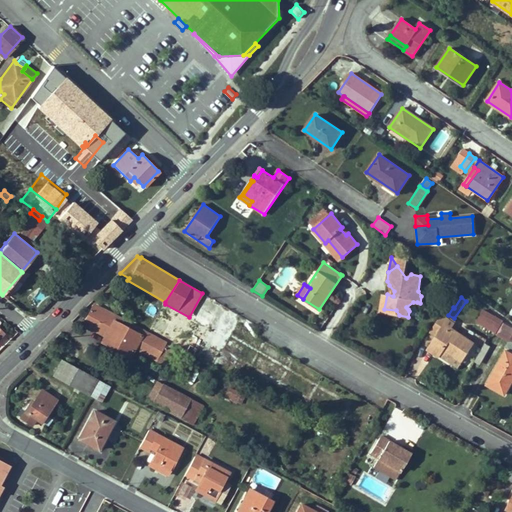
[(167,342),(93,303),(91,308),(165,346),(167,342)]
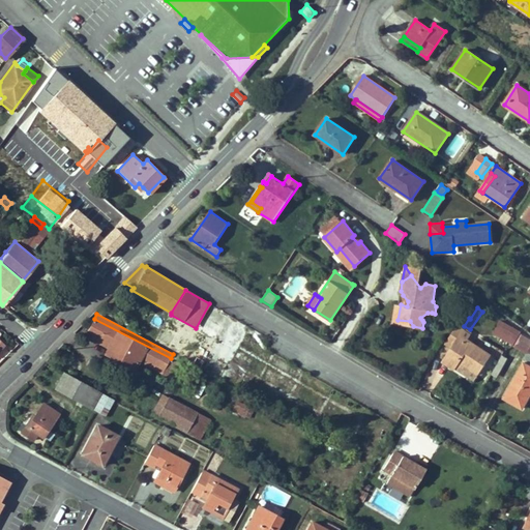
[(171,315),(154,343),(218,379),(234,351),(196,328),(171,315)]
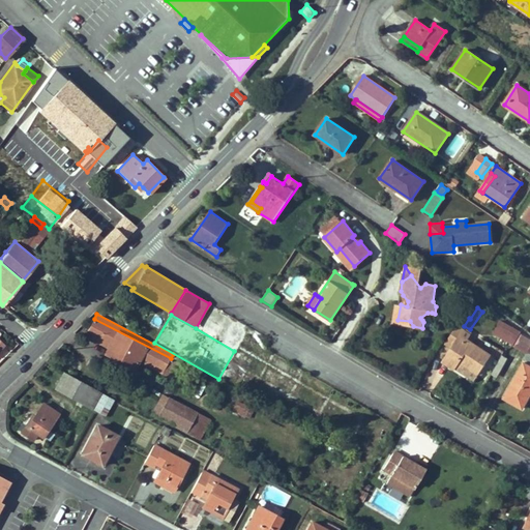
[(179,363),(171,358),(94,319),(85,336),(108,348),(105,354),(135,370),(140,361),(172,378),(179,363)]
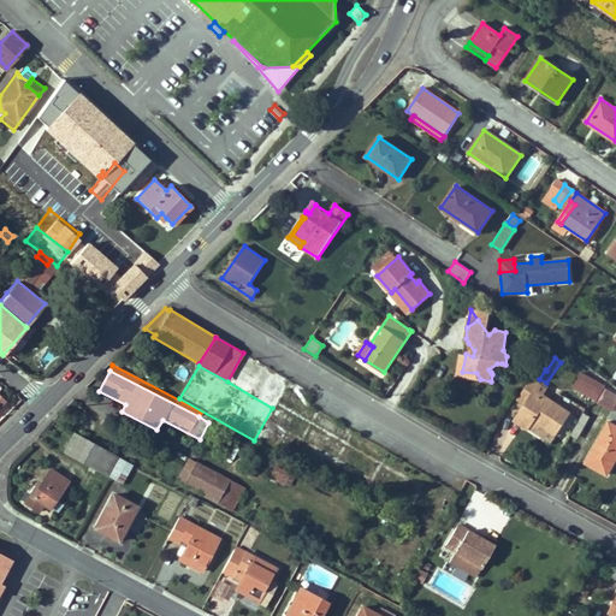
[(573,386),(598,401),(605,388),(606,386),(581,372),(573,386)]
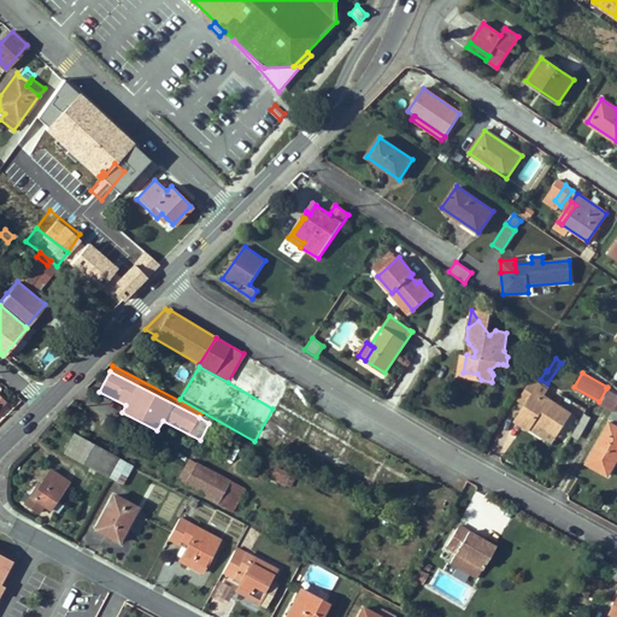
[(528,405),(517,421),(530,429),(535,422),(557,435),(571,412),(545,395),(538,391),(541,385),(534,378),(519,399),(528,405)]
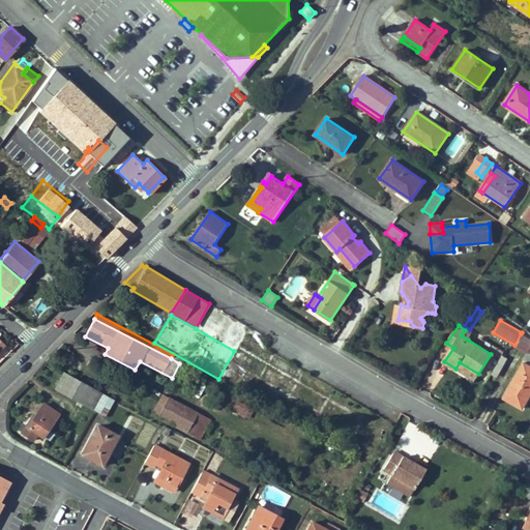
[(468,340),(471,334),(465,330),(462,335),(468,340)]
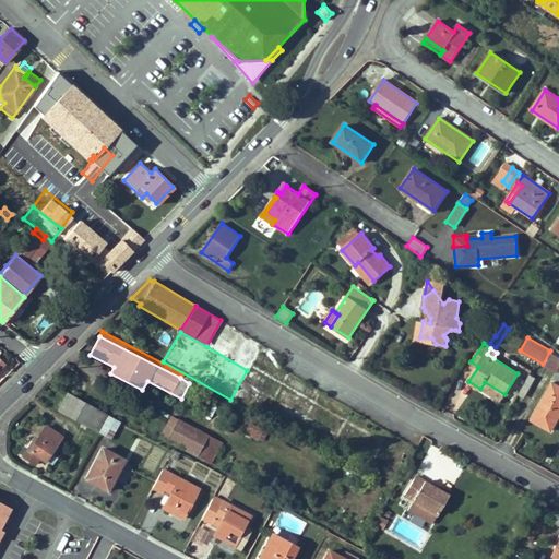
[(558,356),(549,352),(543,364),(542,365),(558,373),(558,356)]
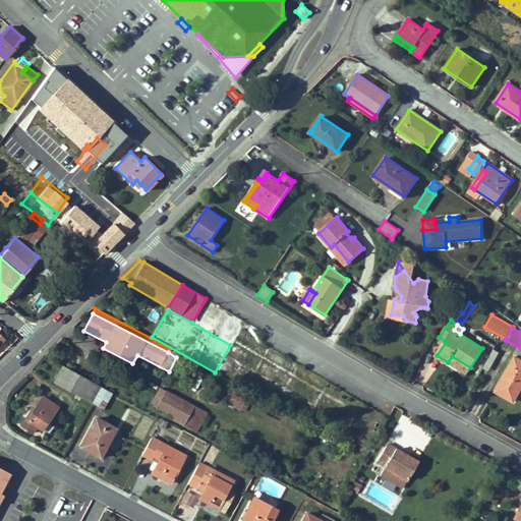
[(236,341),(228,357),(257,371),(266,355),(236,341)]
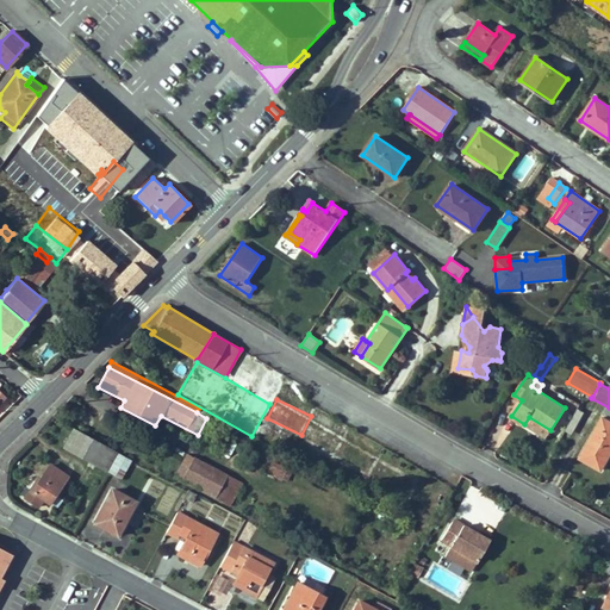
[(570,423),(577,427),(583,415),(577,410),(570,423)]
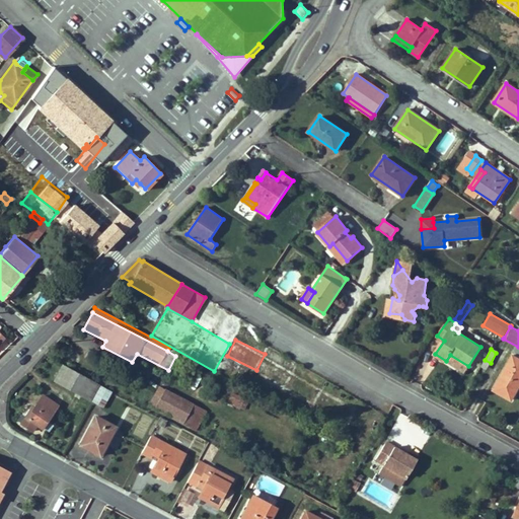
[(518,386),(518,359),(513,357),(494,390),(511,400),(518,386)]
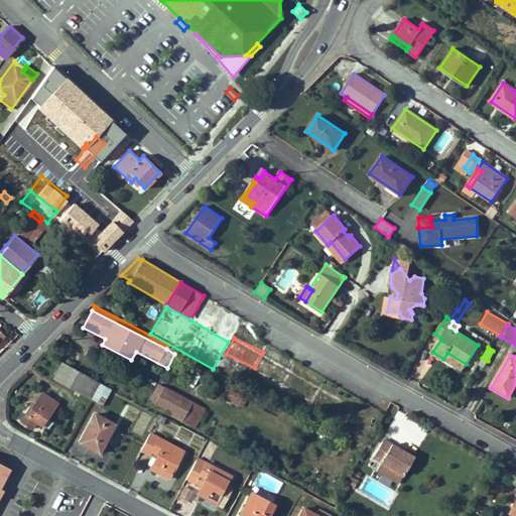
[(484,367),(488,361),(482,358),(479,363),(484,367)]
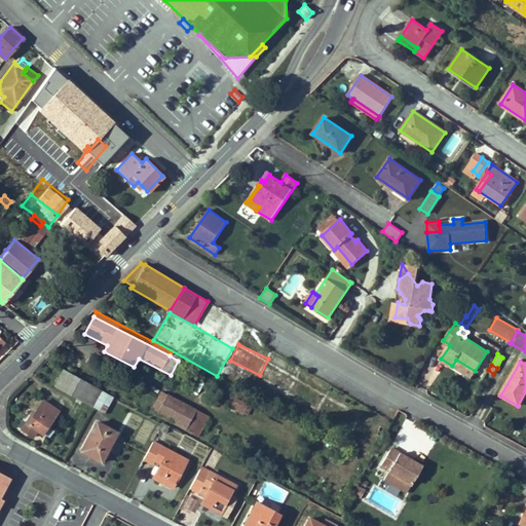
[(92,407),(101,390),(64,371),(55,386),(92,407)]
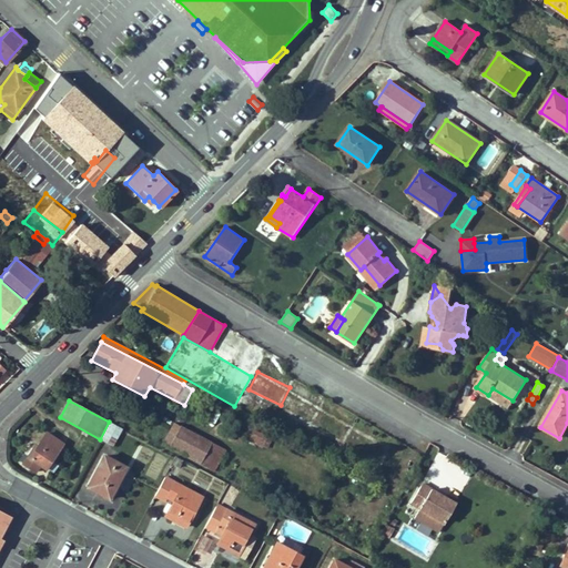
[(226,450),(174,422),(162,444),(215,473),(226,450)]
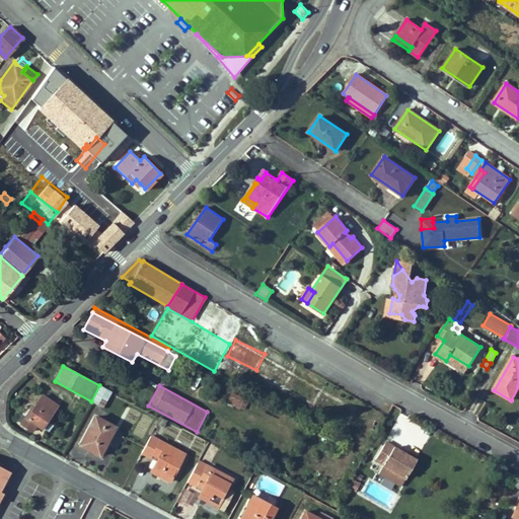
[(112,392),(100,386),(92,401),(102,408),(112,392)]
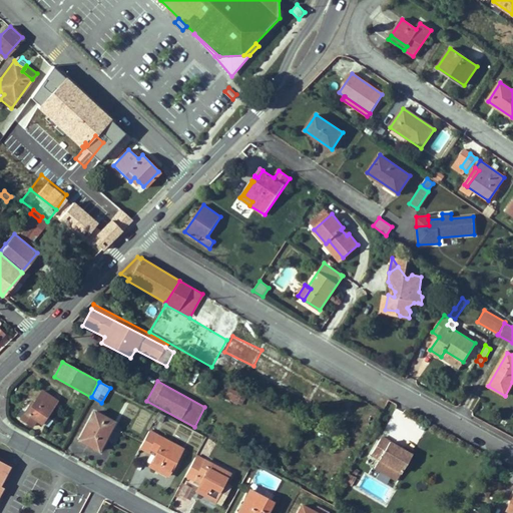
[(32,406),(30,405),(20,419),(32,426),(36,421),(41,424),(57,401),(42,391),(32,406)]
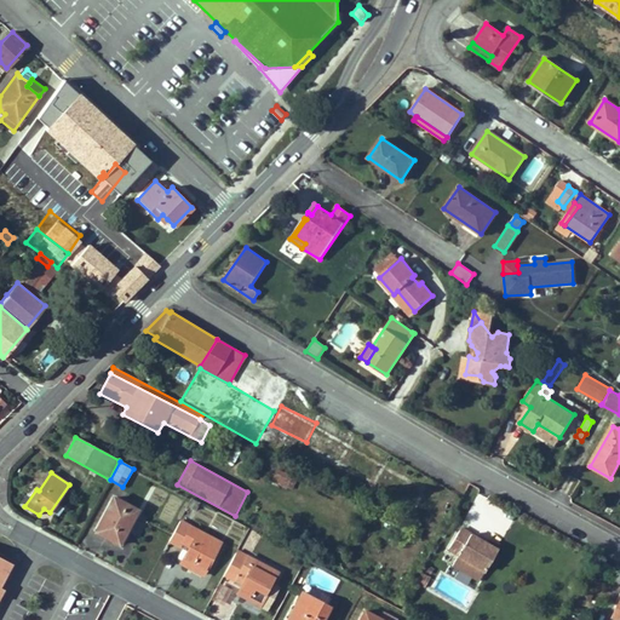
[(126,504),(114,497),(95,533),(119,545),(137,512),(125,506),(126,504)]
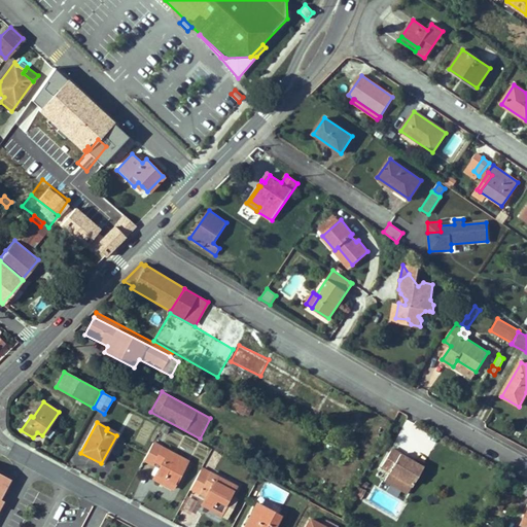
[(170,428),(164,425),(161,430),(167,433),(170,428)]
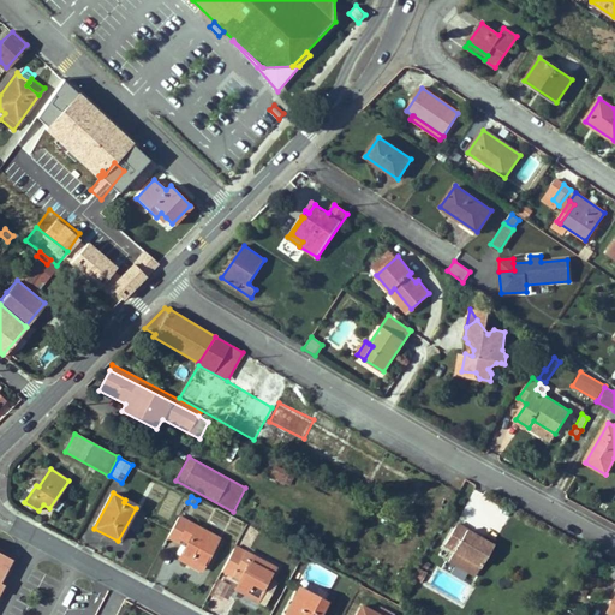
[(179,517),(168,537),(180,543),(181,539),(189,543),(179,559),(202,571),(220,538),(179,517)]
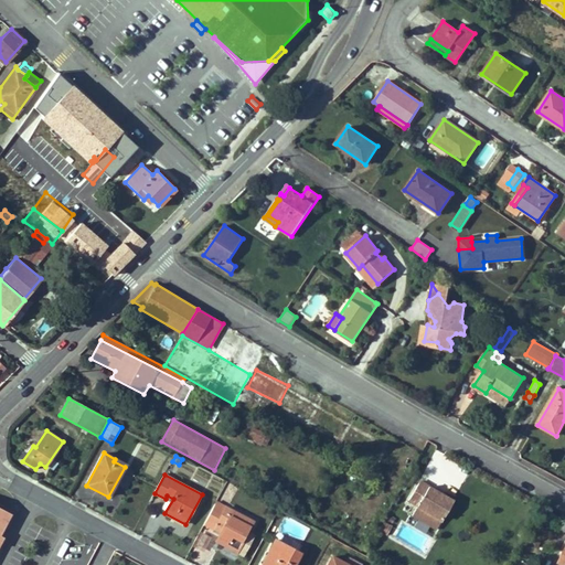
[(419,483),(408,503),(441,522),(454,502),(419,483)]
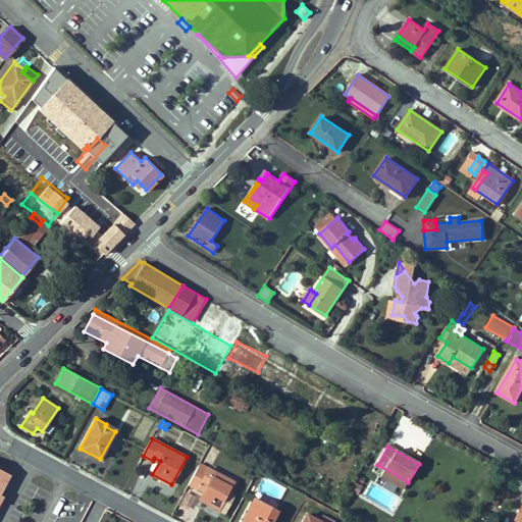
[(191,481),(199,485),(197,488),(204,492),(200,500),(219,510),(235,482),(200,463),(191,481)]
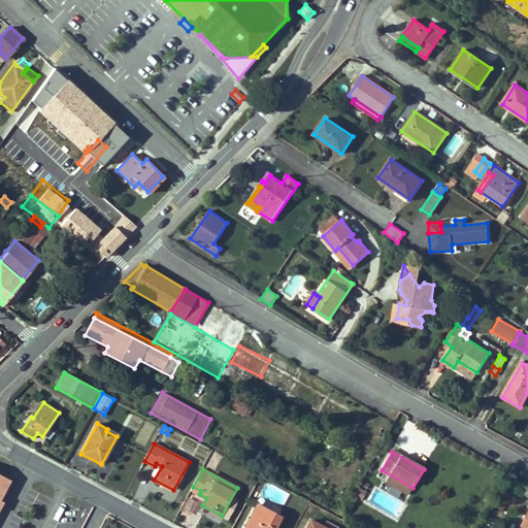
[(0,473),(0,507),(3,502),(0,499),(11,480),(0,473)]
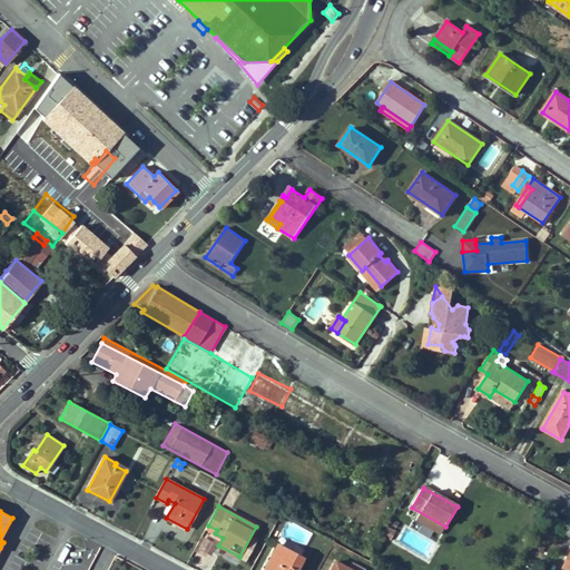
[(391,539),(393,529),(384,528),(383,538),(391,539)]
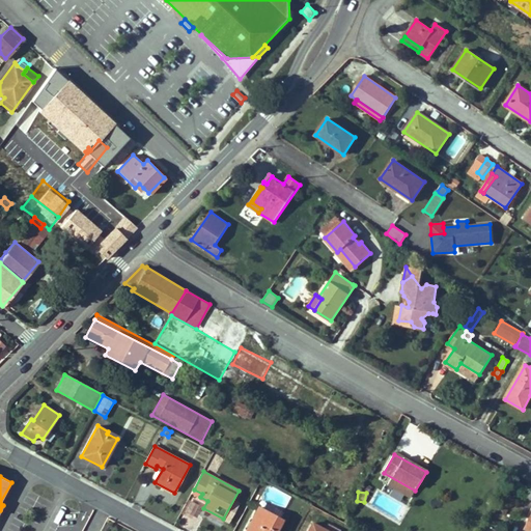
[(191,520),(198,505),(188,500),(180,514),(191,520)]
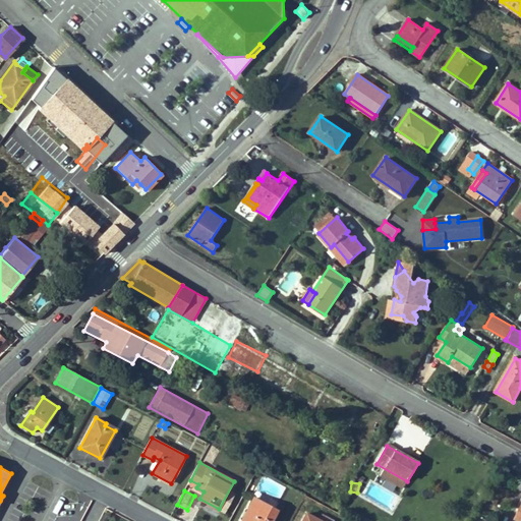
[(271,520),(277,510),(254,498),(242,520),(241,520),(271,520)]
